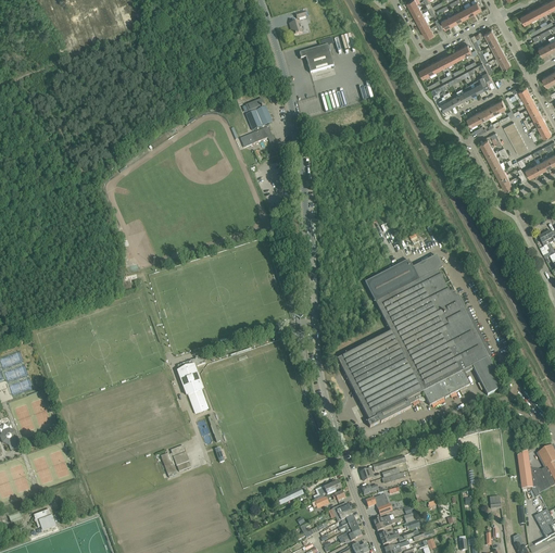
[(475,0),(470,2),(475,9),(480,7),(477,0),(475,0)]
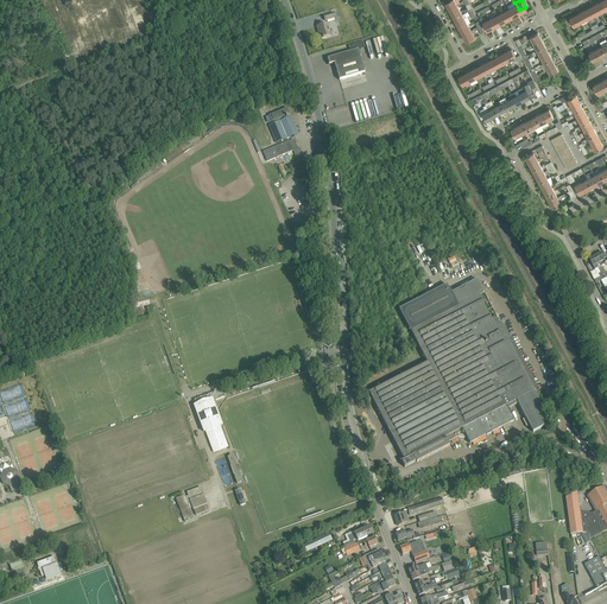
[(595,0),(588,4),(593,12),(599,8),(595,0)]
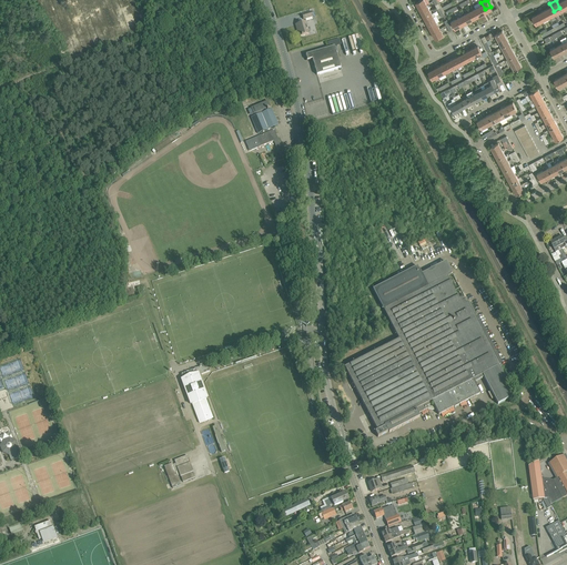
[(418,4),(422,11),(429,7),(426,1),(418,4)]
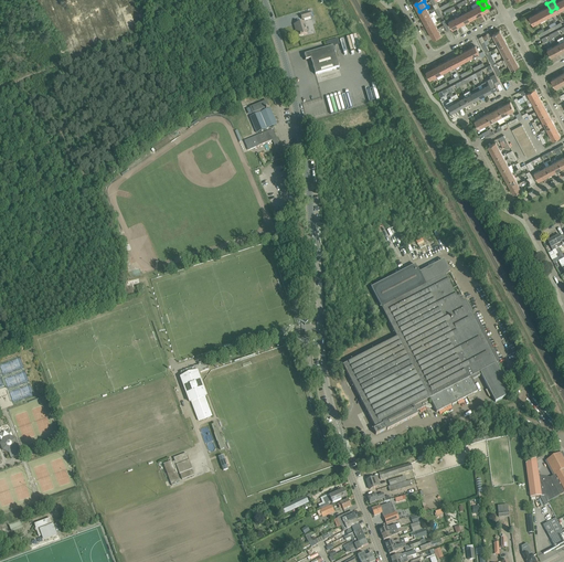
[(478,2),(472,6),(476,12),(482,9),(478,2)]
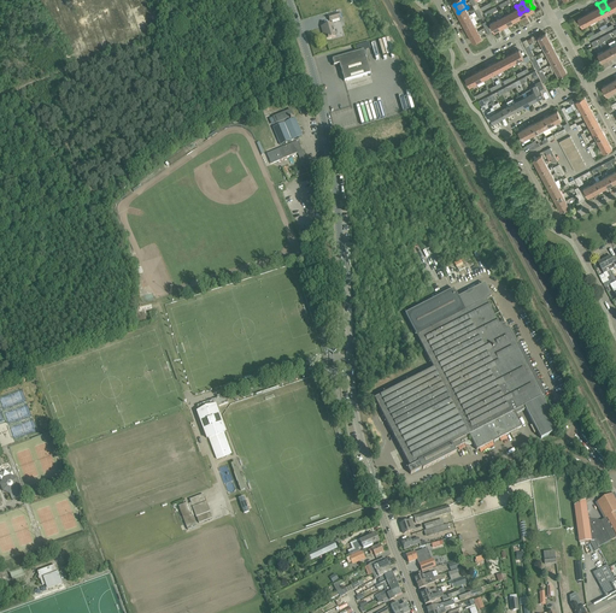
[(597,4),(590,7),(594,16),(602,12),(597,4)]
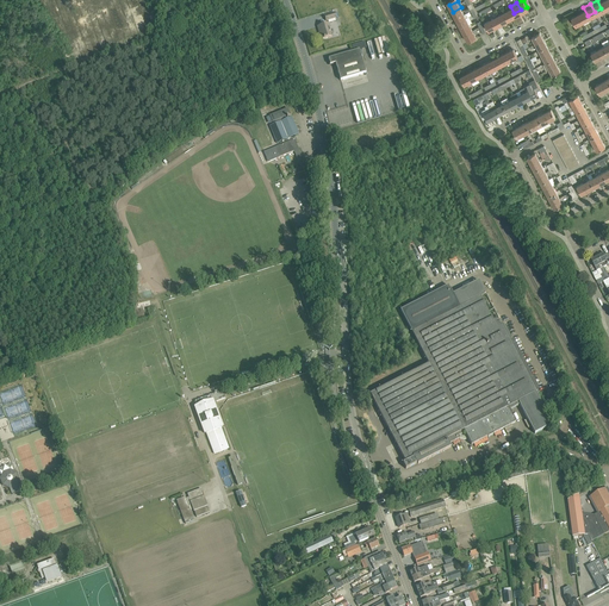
[(510,6),(503,8),(508,17),(514,13),(510,6)]
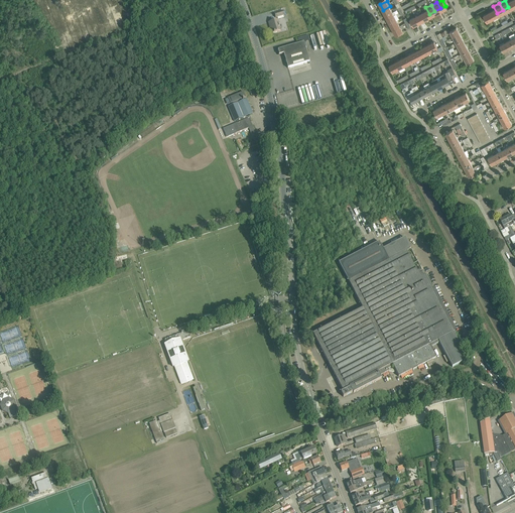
[(390,6),(383,10),(386,15),(393,12),(394,11),(393,8),(391,9),(390,6)]
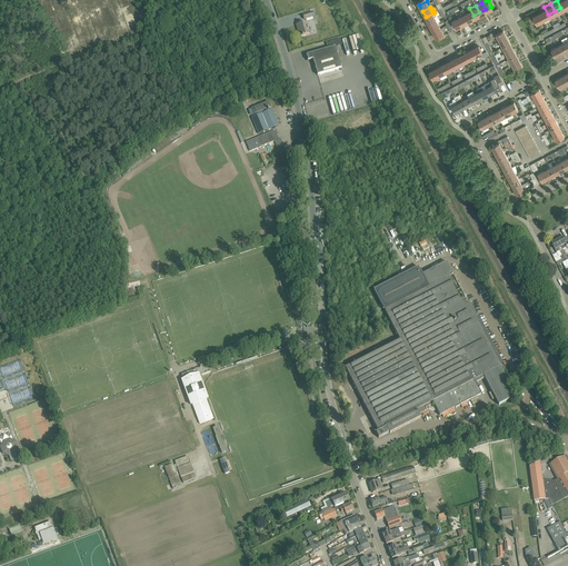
[(544,7),(538,10),(542,18),(548,15),(544,7)]
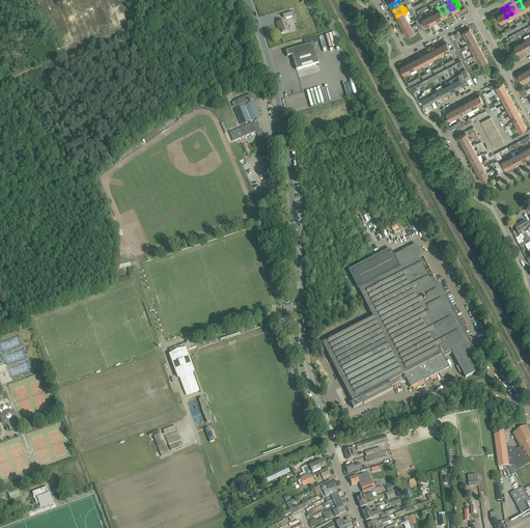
[(438,7),(431,10),(436,18),(442,15),(438,7)]
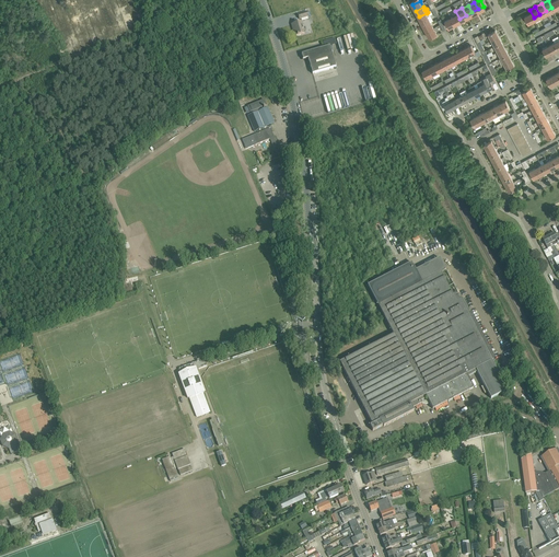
[(534,18),(530,10),(523,13),(527,21),(534,18)]
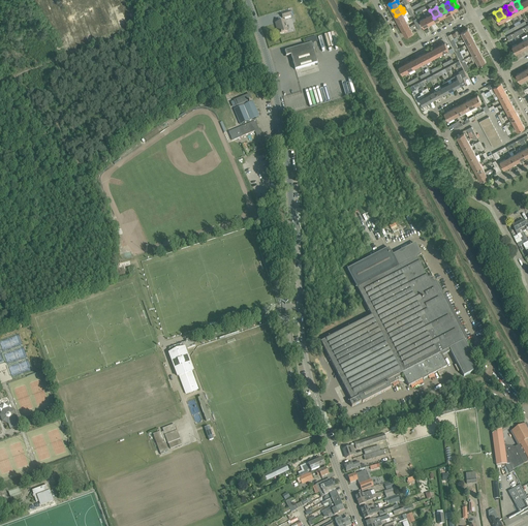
[(430,10),(425,13),(429,21),(434,18),(430,10)]
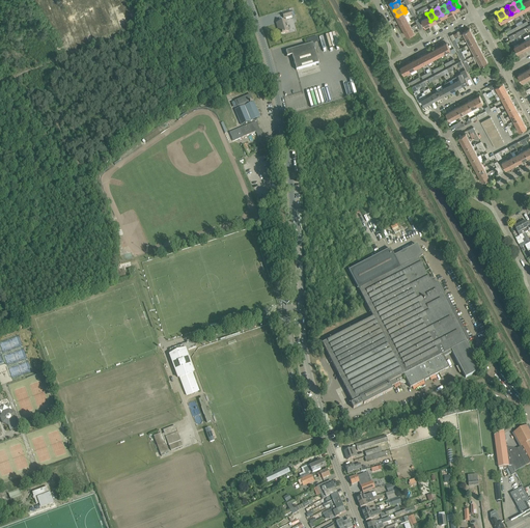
[(397,16),(400,22),(408,18),(405,12),(397,16)]
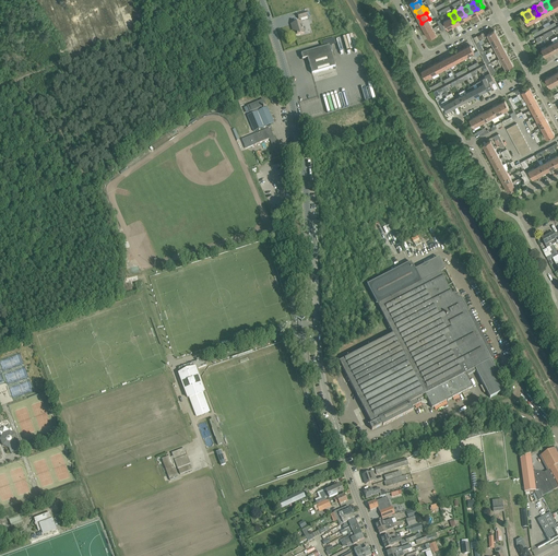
[(453,22),(449,14),(443,18),(447,25),(453,22)]
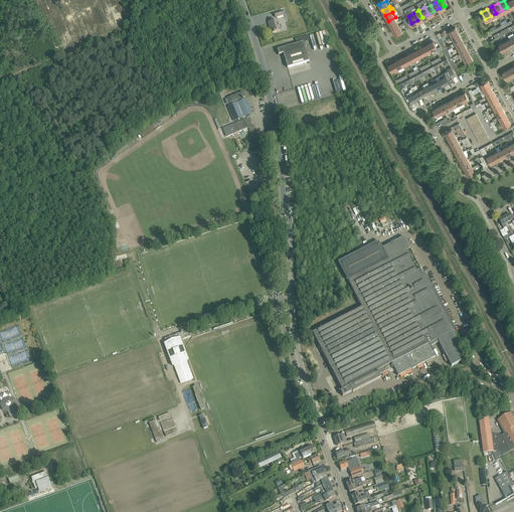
[(267,19),(269,24),(270,23),(272,30),(279,28),(277,21),(278,21),(277,17),(267,19)]
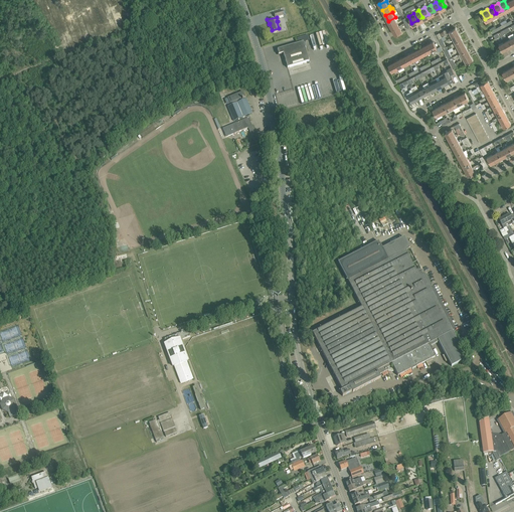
[(388,21),(391,26),(398,23),(395,17),(388,21)]
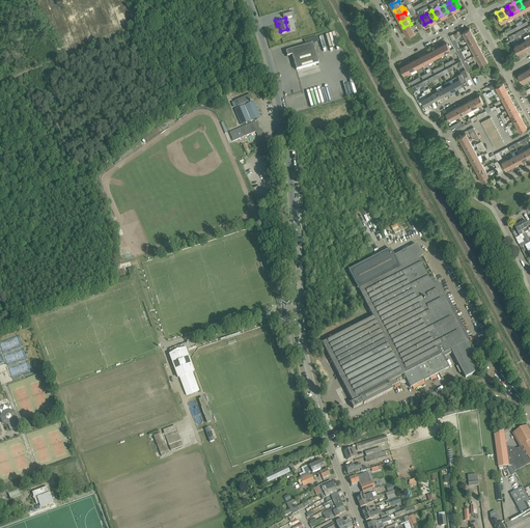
[(411,24),(403,27),(407,33),(414,29),(411,24)]
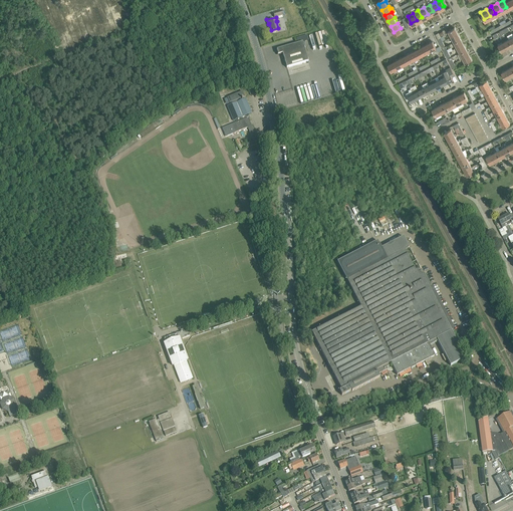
[(447,28),(450,33),(457,30),(454,24),(447,28)]
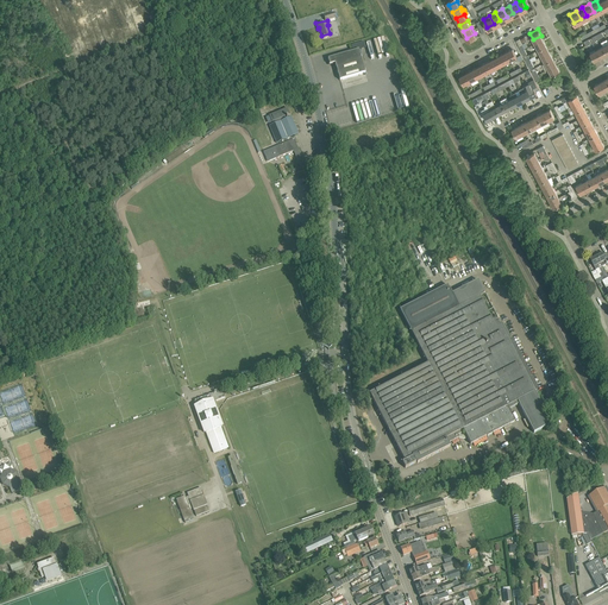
[(533,39),(537,46),(545,42),(541,36),(533,39)]
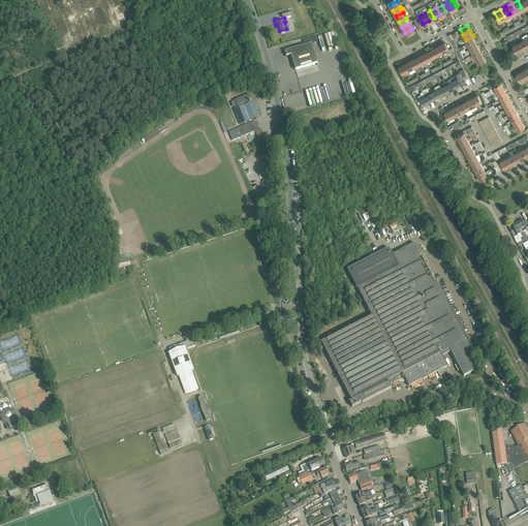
[(466,40),(469,45),(476,42),(473,36),(466,40)]
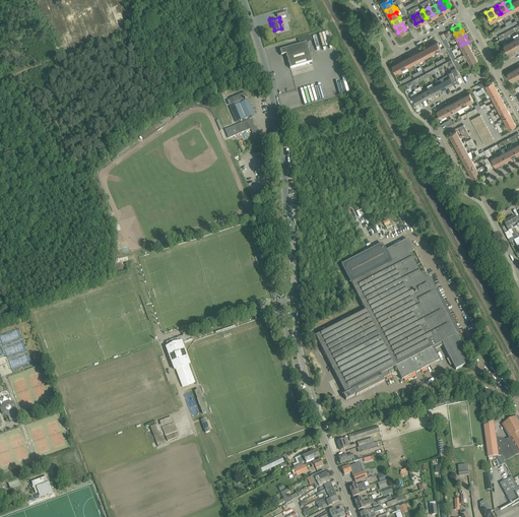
[(514,37),(508,40),(512,47),(517,44),(514,37)]
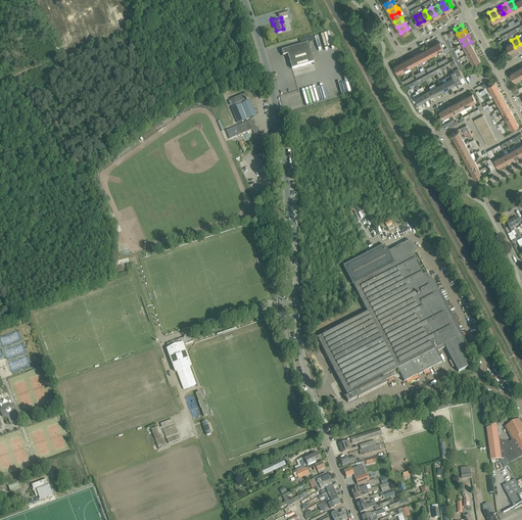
[(439,39),(433,42),(437,48),(442,45),(439,39)]
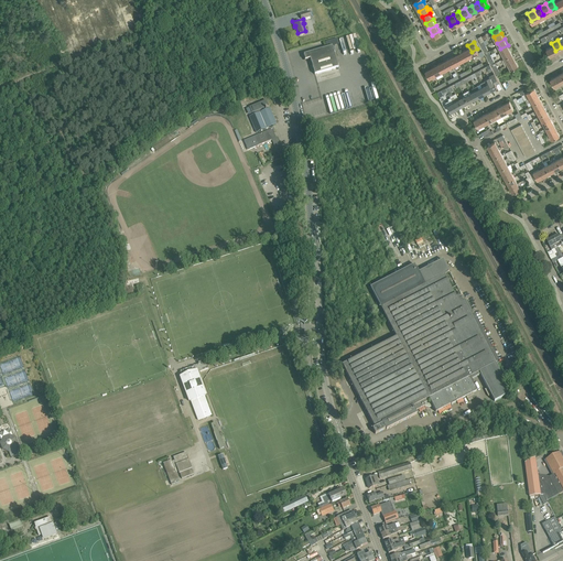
[(555,51),(551,43),(545,46),(549,53),(555,51)]
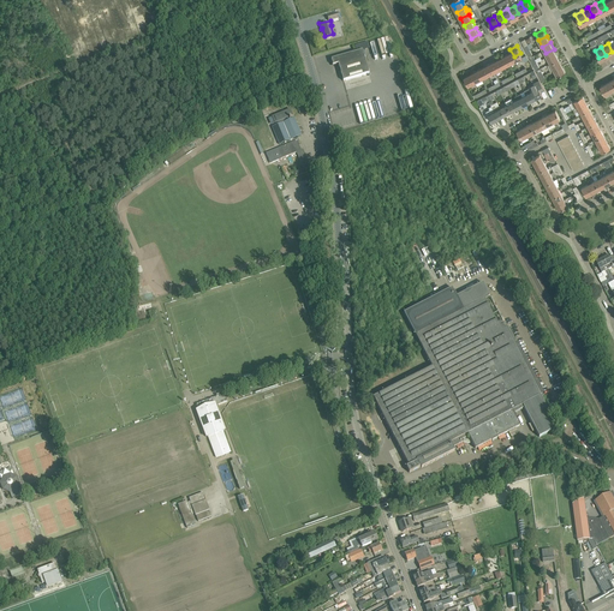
[(332,60),(334,63),(338,61),(343,78),(368,71),(361,48),(331,57),(332,60)]
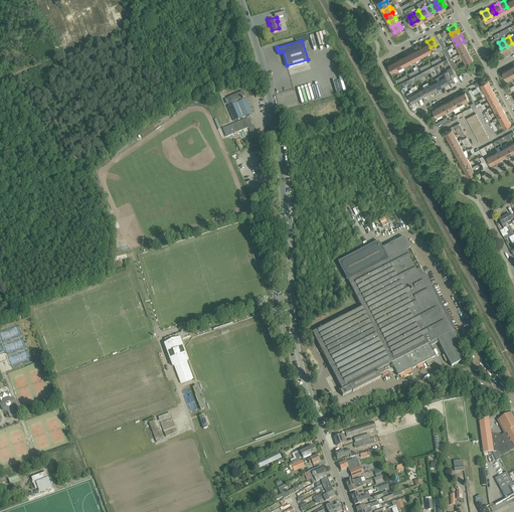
[(426,41),(420,44),(424,50),(431,47),(426,41)]
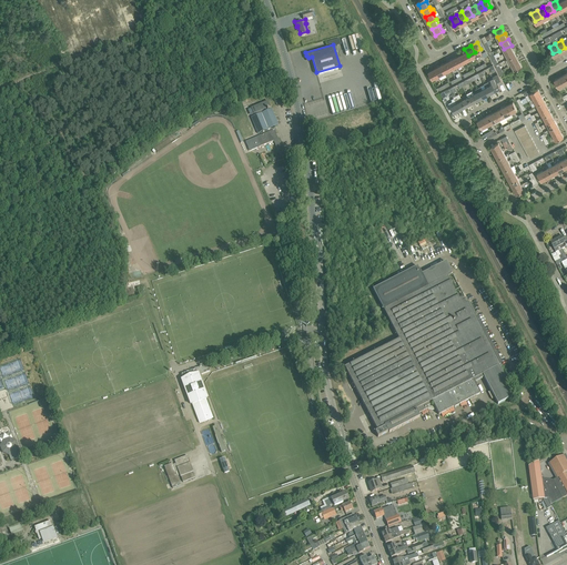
[(504,49),(507,56),(515,51),(512,46),(504,49)]
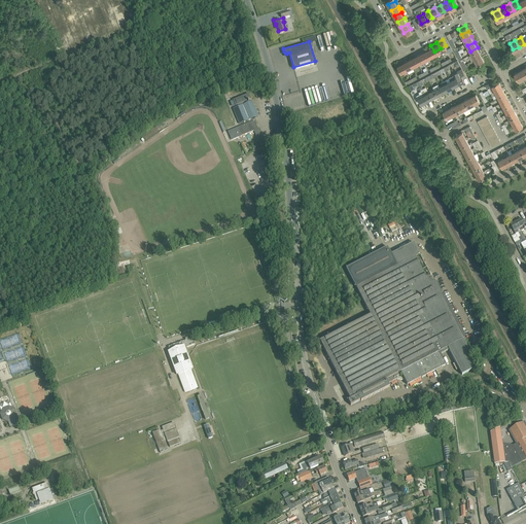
[(430,45),(425,48),(428,55),(434,51),(430,45)]
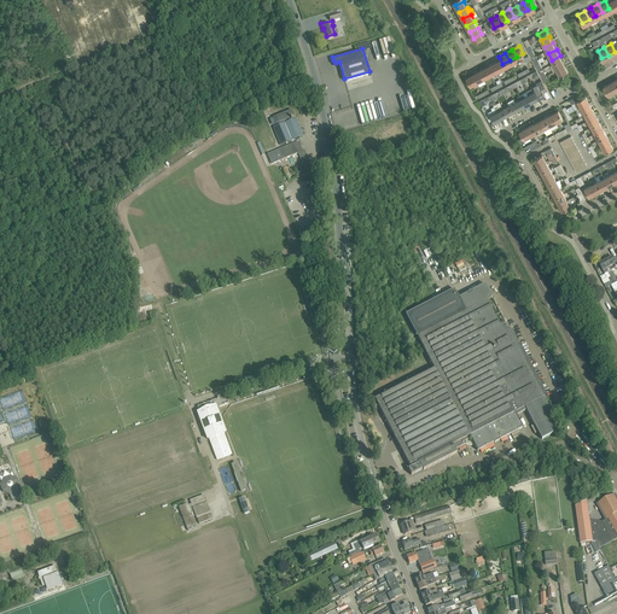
[(552,60),(556,66),(563,63),(560,56),(552,60)]
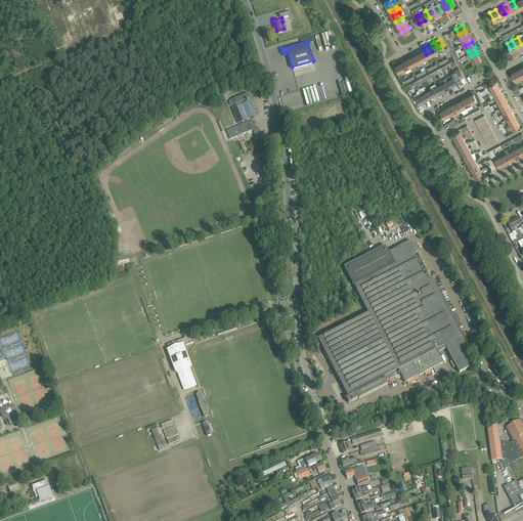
[(423,48),(417,51),(421,57),(426,54),(423,48)]
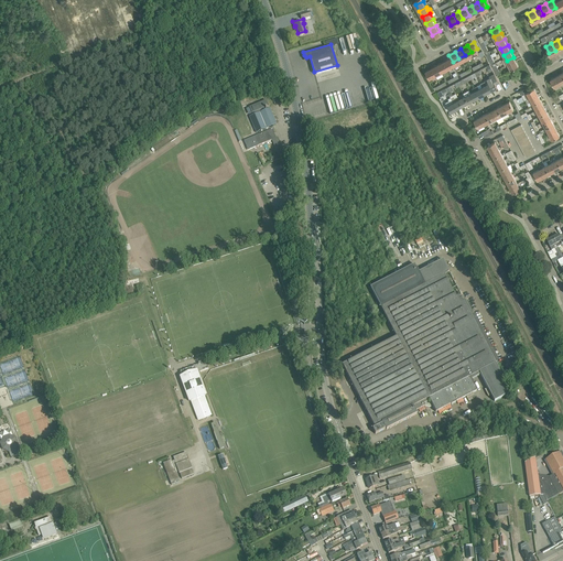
[(448,55),(443,58),(446,65),(453,62),(448,55)]
